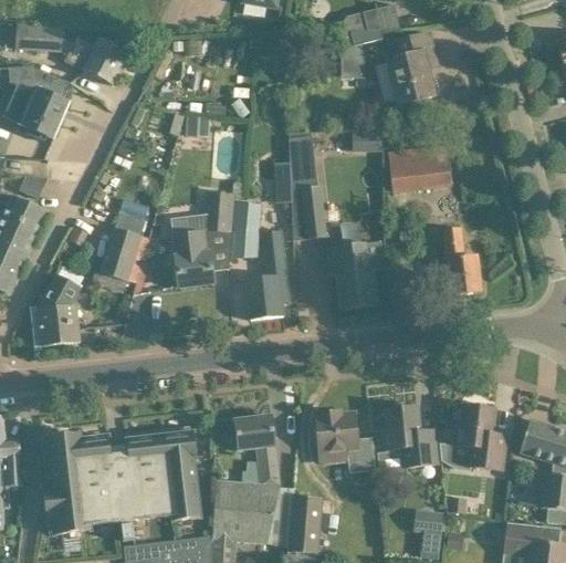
[(362,11),(367,30),(379,29),(400,29),(394,3),(362,11)]
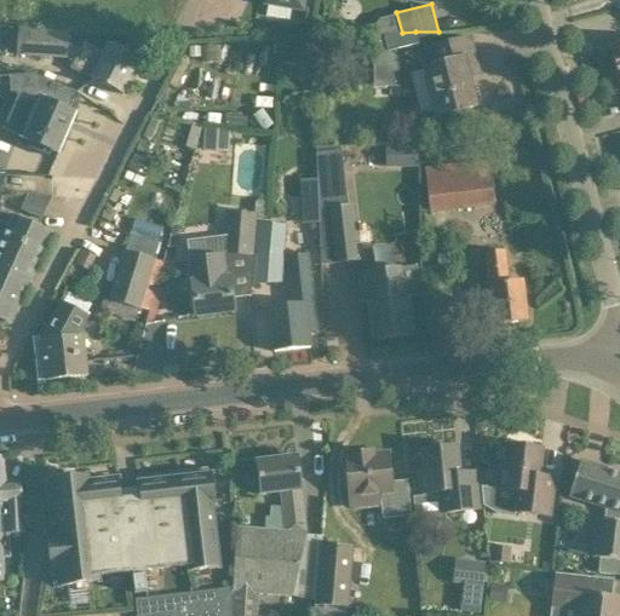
[(69,29),(18,26),(16,53),(67,56),(69,29)]
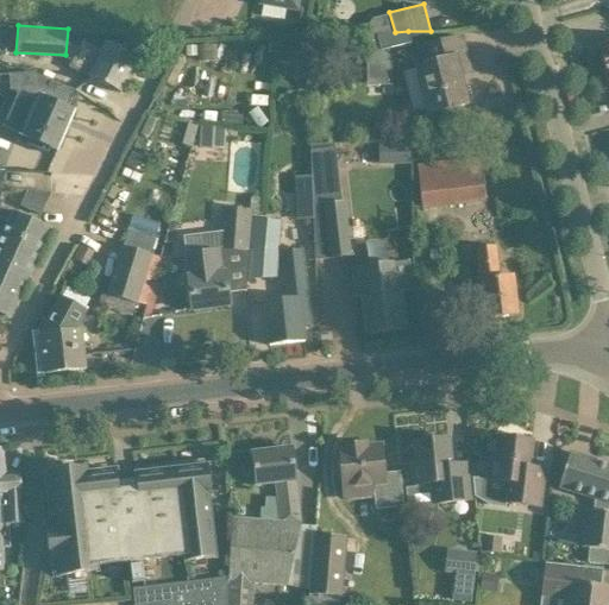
[(408,31),(395,32),(366,33),(368,55),(389,55),(388,46),(410,41),(408,31)]
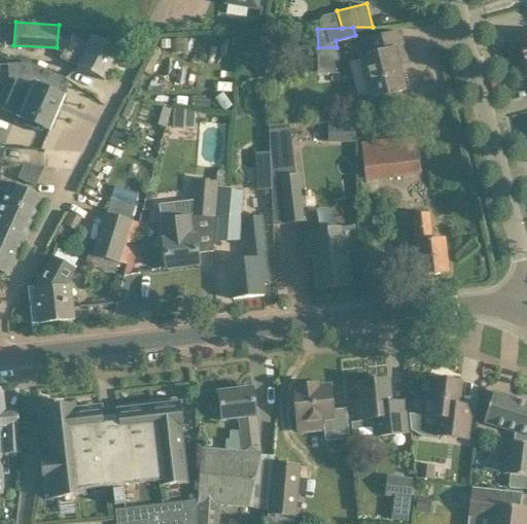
[(399,30),(379,35),(362,39),(366,54),(360,56),(371,97),(405,89),(396,55),(406,51),(399,30)]
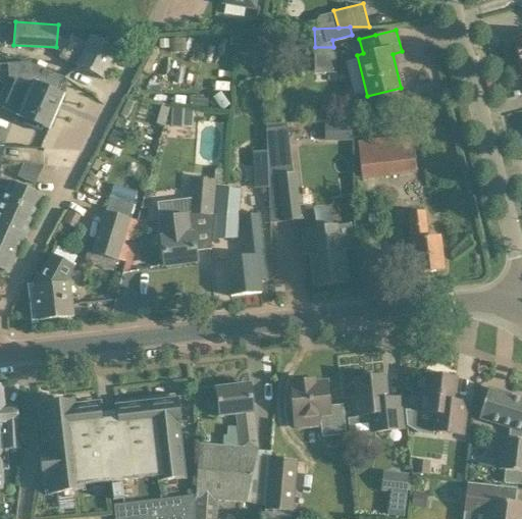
[(77,63),(85,67),(103,78),(119,48),(93,34),(88,42),(71,33),(59,55),(76,65),(77,63)]
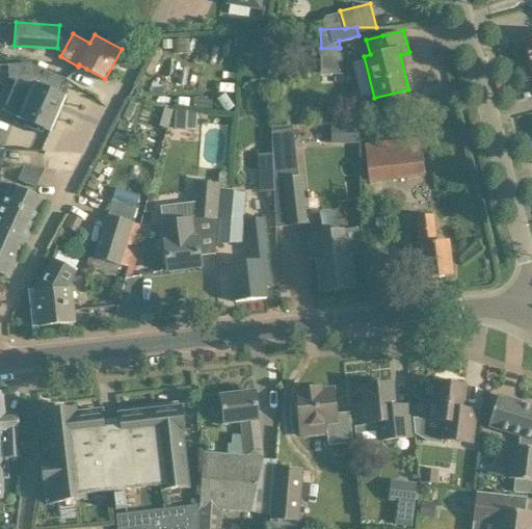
[(190,37),(175,37),(175,52),(190,51),(190,37)]
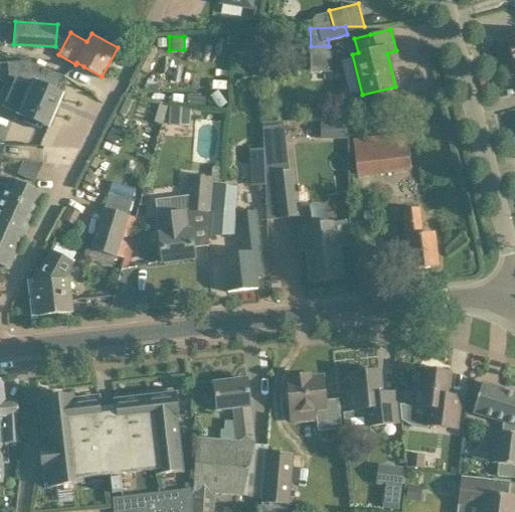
[(253,36),(239,36),(239,49),(254,48),(253,36)]
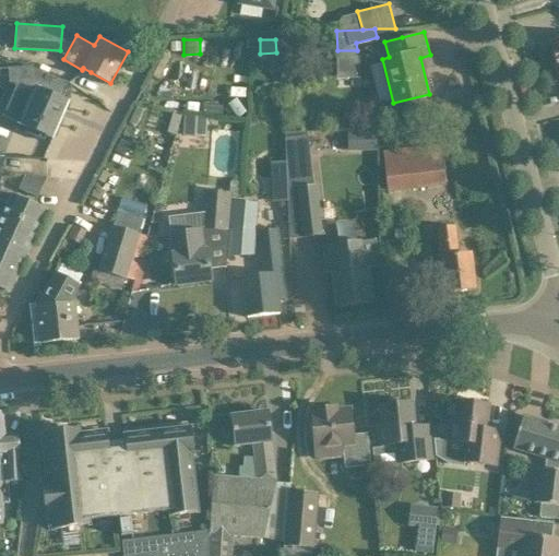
[(9,67),(9,81),(18,84),(30,90),(16,119),(26,125),(24,130),(44,139),(46,133),(51,135),(52,132),(66,103),(67,101),(63,98),(71,81),(32,64),(9,67)]
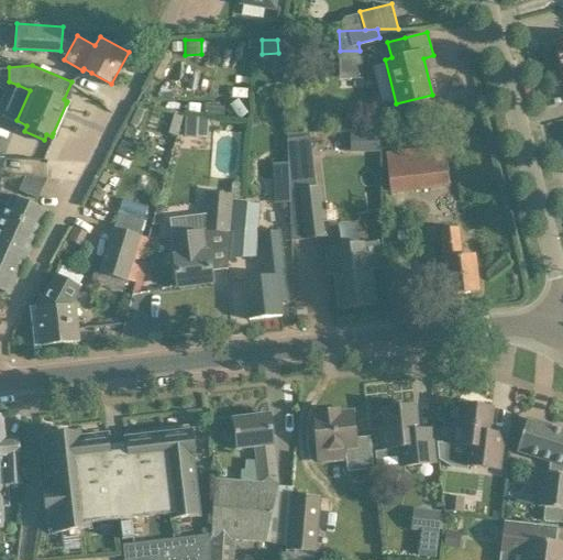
[(184,134),(207,136),(209,116),(185,113),(184,134)]
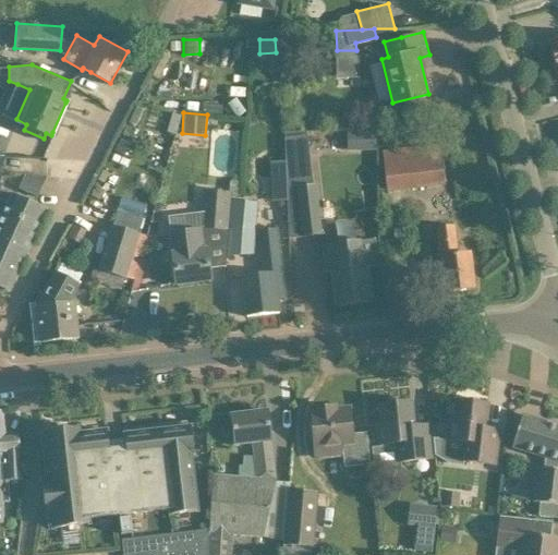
[(307,133),(284,135),(289,236),(303,234),(320,232),(315,182),(313,183),(307,133)]
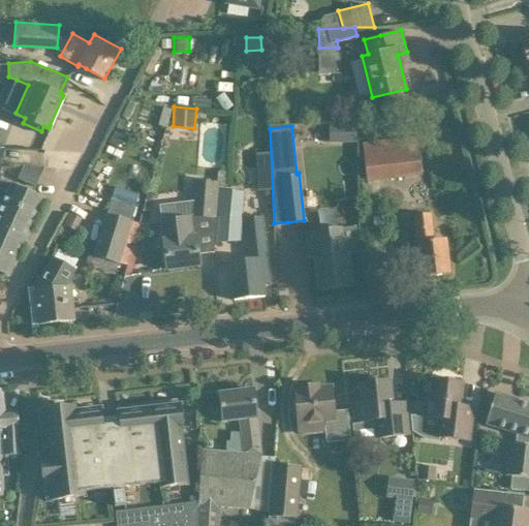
[(109,141),(117,145),(123,133),(115,129),(109,141)]
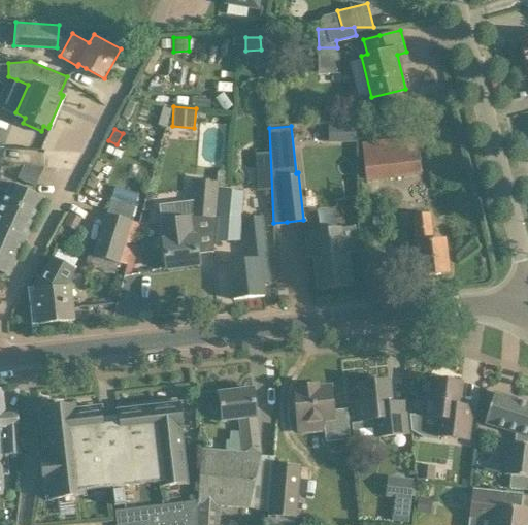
[(418,141),(397,143),(363,148),(366,176),(421,170),(418,141)]
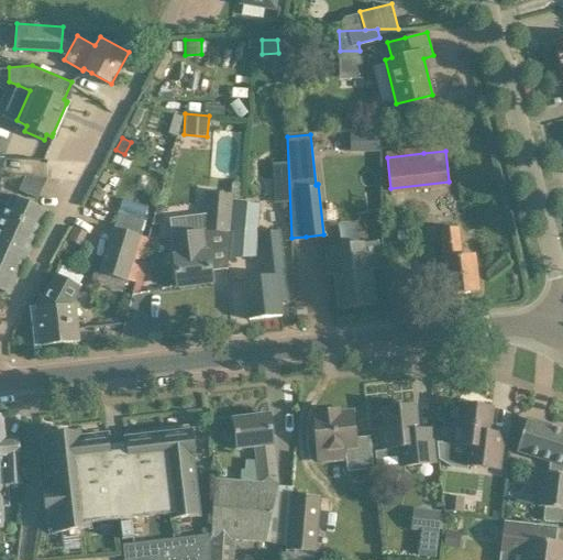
[(18,188),(37,197),(47,176),(25,174),(18,188)]
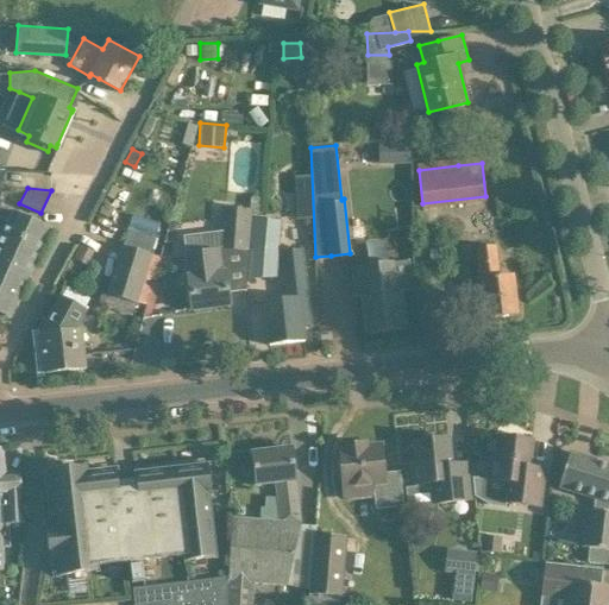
[(250,207),(223,205),(219,246),(248,250),(251,214),(261,215),(262,199),(250,197),(250,207)]
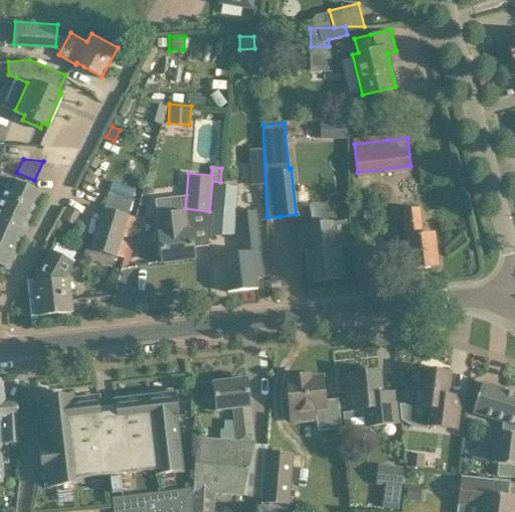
[(0,215),(25,228),(42,191),(27,184),(29,182),(16,176),(15,179),(10,176),(7,184),(0,180),(0,215)]
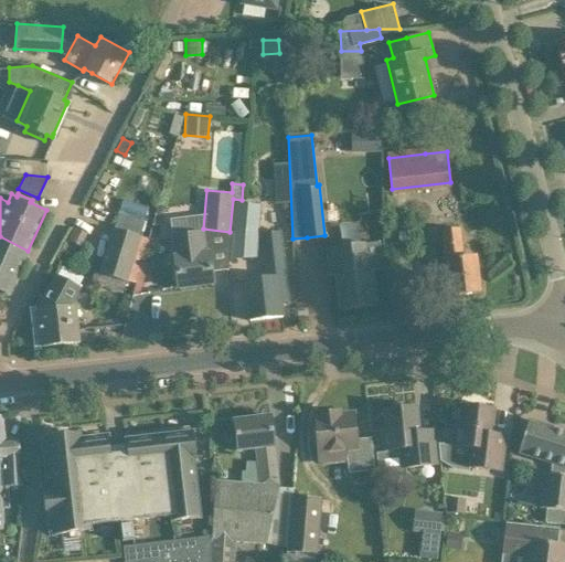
[(256,254),(260,203),(237,201),(232,256),(256,254)]
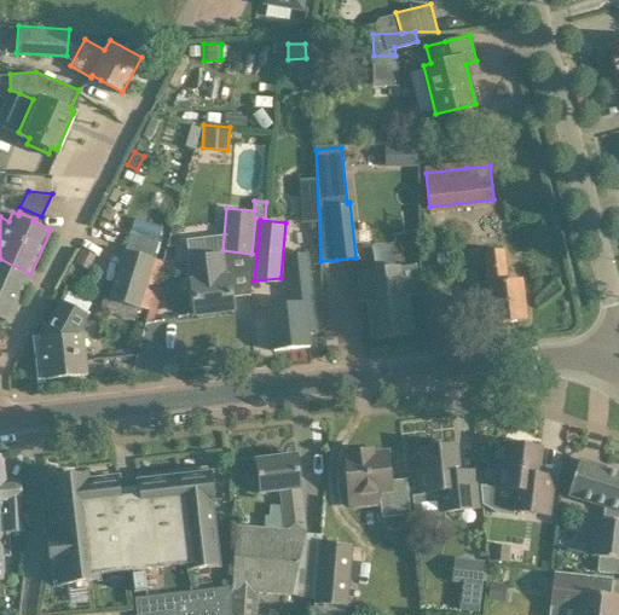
[(131,230),(110,297),(138,306),(146,308),(162,259),(154,256),(158,238),(131,230)]
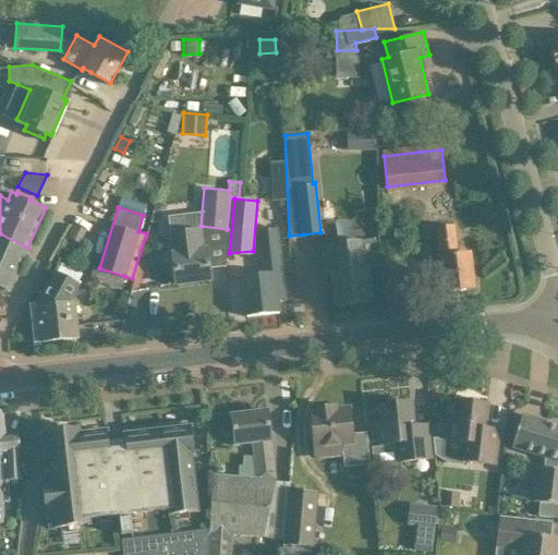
[(437,226),(441,268),(445,291),(474,287),(470,251),(458,252),(453,224),(437,226)]
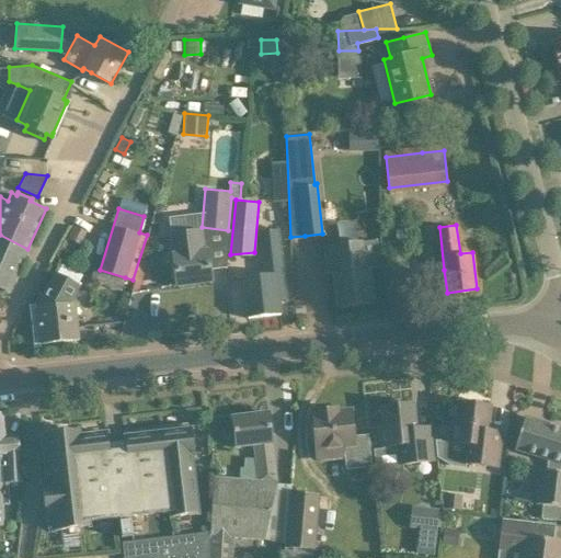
[(69,236),(78,240),(83,230),(75,226),(69,236)]
